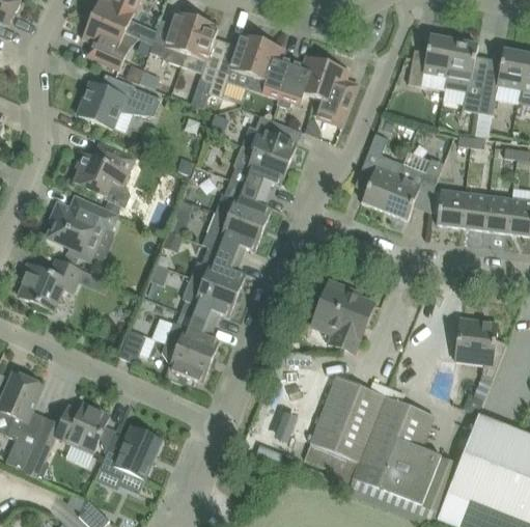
[(0,20),(8,24),(21,0),(0,0),(0,20)]
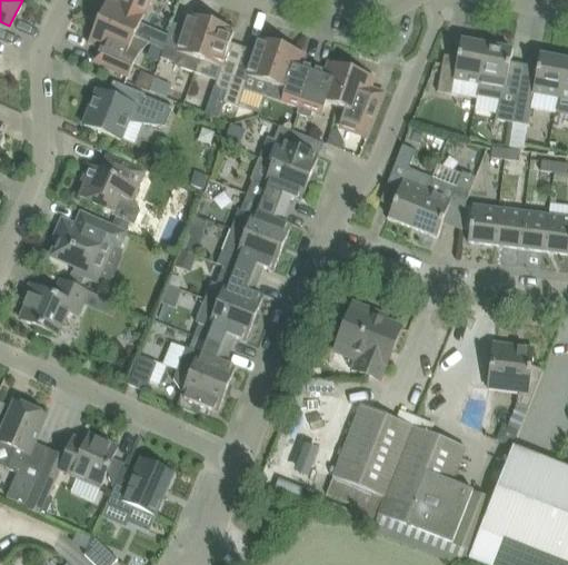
[(105,0),(98,18),(133,33),(147,40),(162,47),(165,41),(169,30),(141,18),(149,0),(120,0),(105,0)]
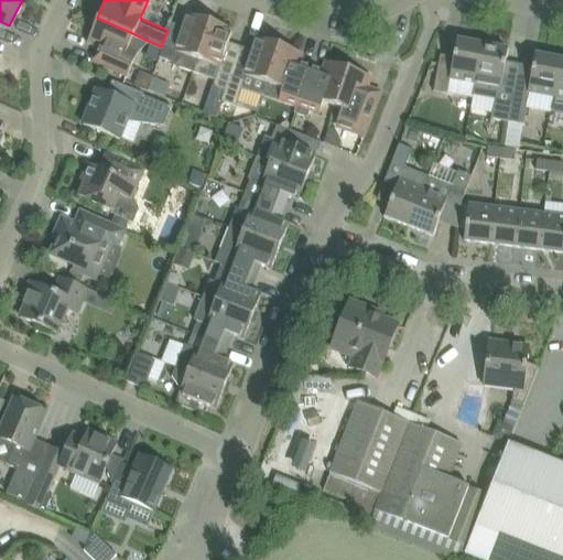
[(172,62),(192,68),(209,19),(186,11),(182,23),(171,20),(168,30),(163,41),(161,46),(159,54),(173,60),(172,62)]
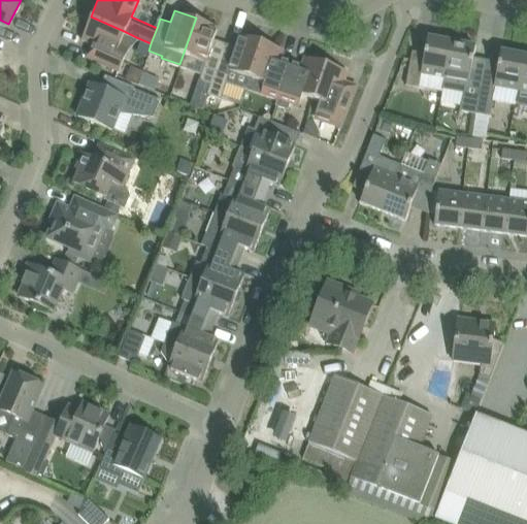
[(91,17),(81,37),(92,41),(86,55),(108,65),(119,69),(126,53),(117,45),(124,31),(91,17)]
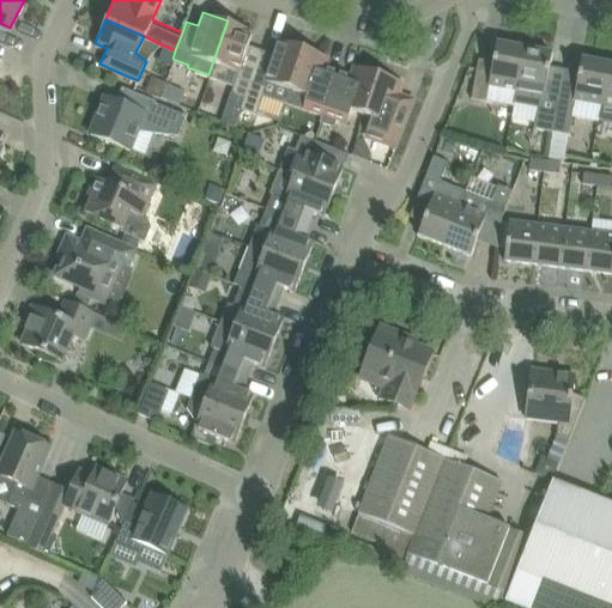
[(228,20),(208,74),(234,83),(231,87),(246,92),(250,77),(260,48),(248,43),(253,29),(228,20)]
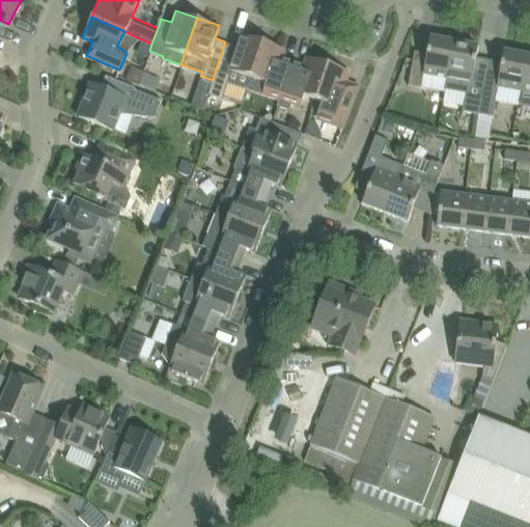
[(213,80),(208,92),(222,98),(227,80),(246,87),(250,75),(262,39),(241,32),(228,70),(217,66),(213,80)]
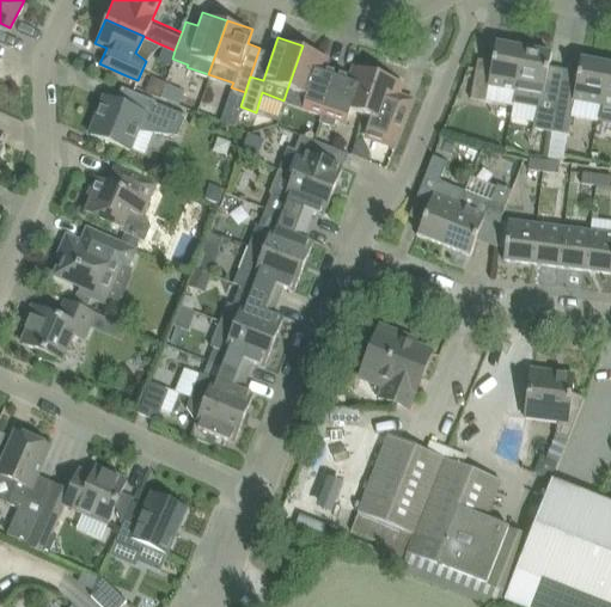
[(513,100),(515,87),(523,46),(495,41),(490,67),(476,65),(470,94),(512,103),(513,100)]
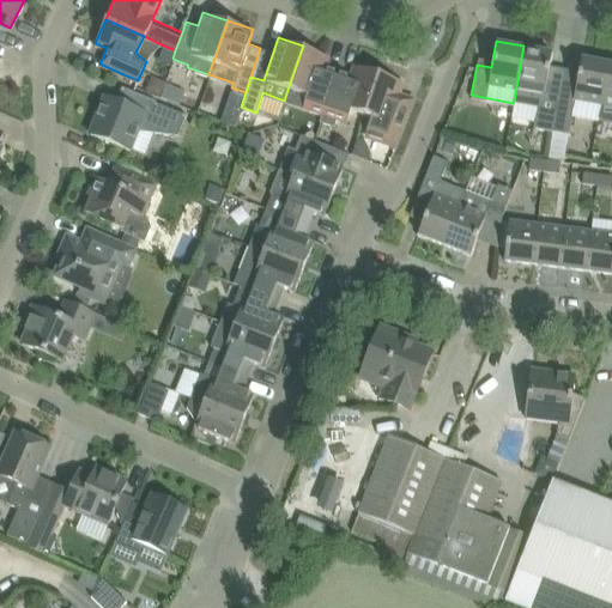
[(303,46),(289,86),(313,95),(308,108),(321,113),(337,72),(323,67),(328,54),(303,46)]
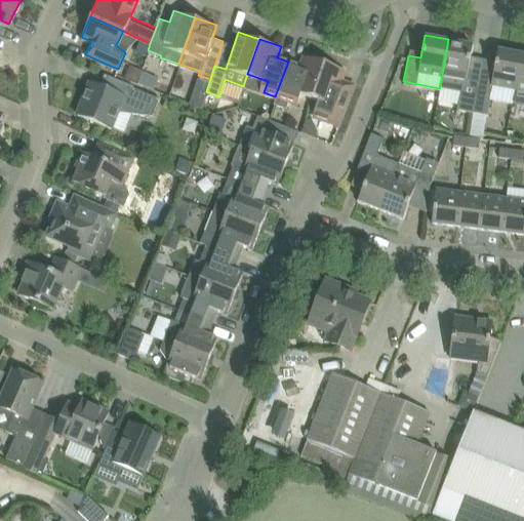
[(442,75),(440,86),(459,89),(456,108),(473,111),(476,95),(478,86),(479,78),(466,76),(473,44),(448,39),(442,75)]
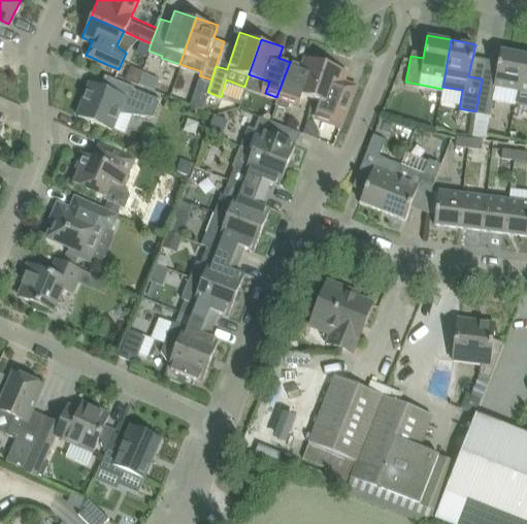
[(479,96),(475,111),(488,113),(494,84),(518,88),(524,53),(500,48),(494,82),(482,78),(481,87),(479,96)]
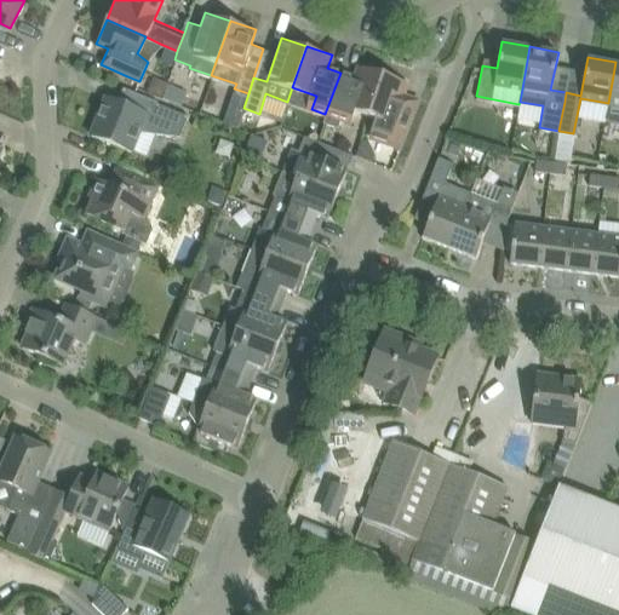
[(608,103),(606,118),(618,119),(618,62),(615,62),(608,103)]
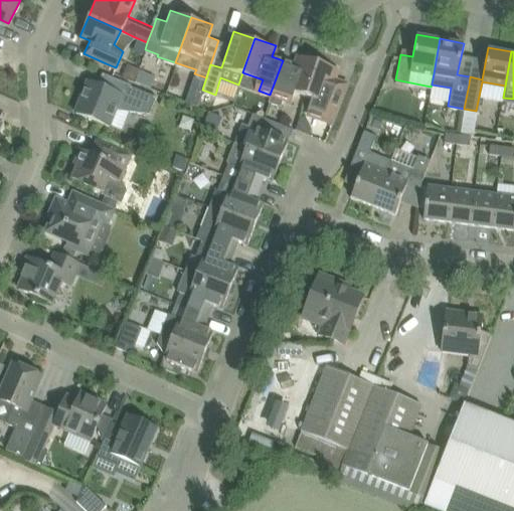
[(318,60),(297,53),(293,64),(283,60),(270,95),(268,100),(280,105),(283,98),(291,101),(294,91),(306,95),(318,60)]
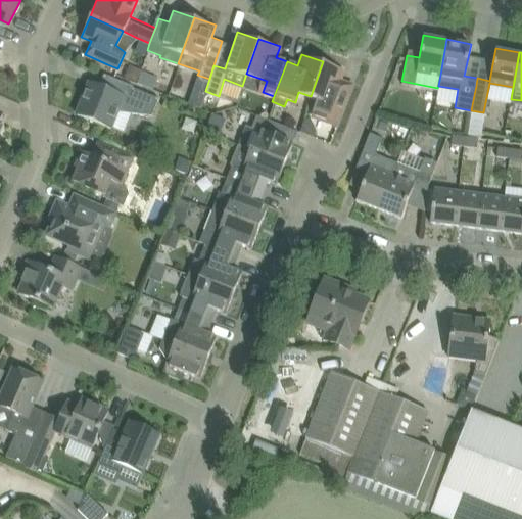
[(129,60),(124,73),(136,78),(141,65),(129,60)]
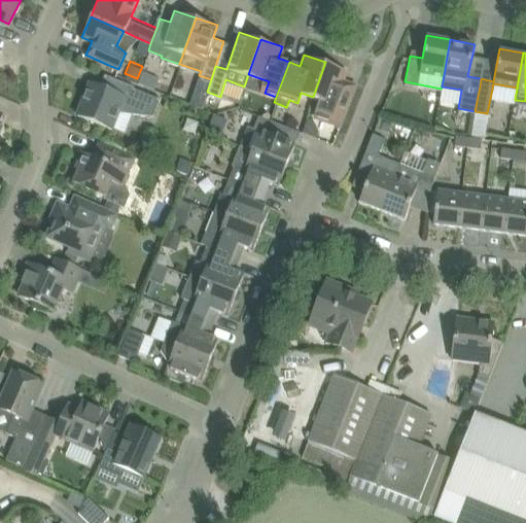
[(318,98),(312,115),(339,126),(341,120),(355,83),(343,79),(347,69),(325,62),(313,97),(318,98)]
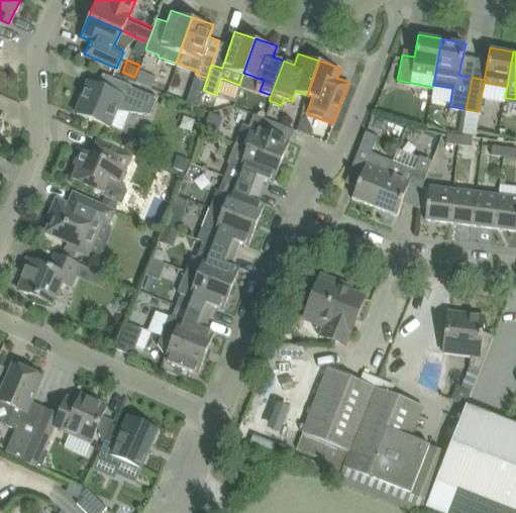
[(140,68),(135,80),(150,85),(155,74),(140,68)]
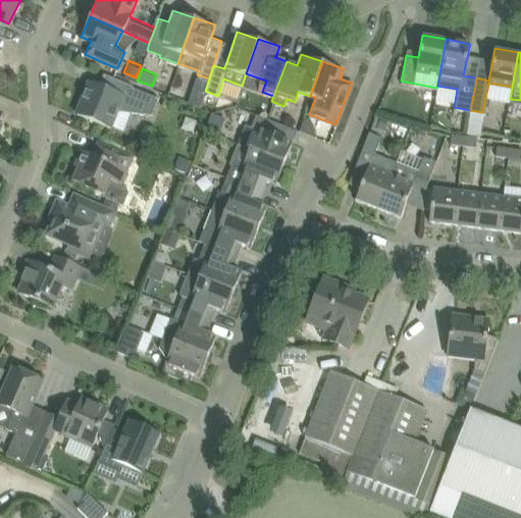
[(133,84),(122,80),(103,71),(98,84),(89,80),(82,99),(83,100),(77,111),(76,111),(76,112),(95,119),(110,125),(116,109),(151,113),(158,96),(132,86),(133,84)]
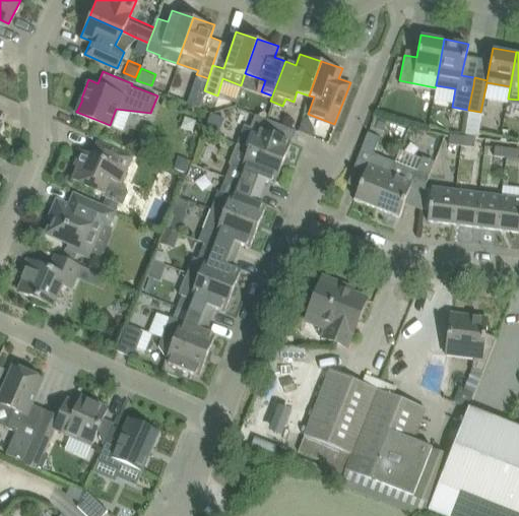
[(192,86),(187,99),(199,104),(204,90),(208,78),(196,74),(195,74),(192,86)]
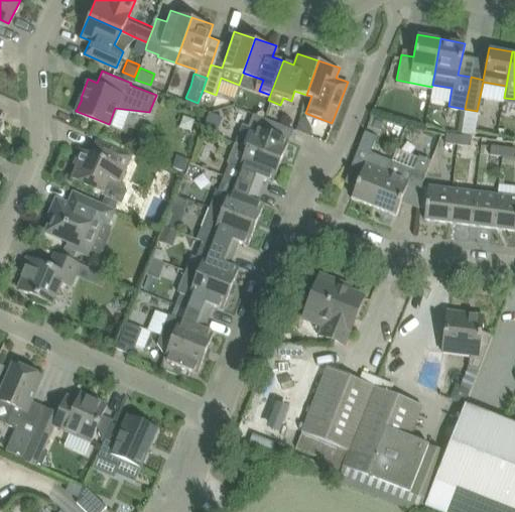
[(169,84),(167,93),(174,95),(177,87),(169,84)]
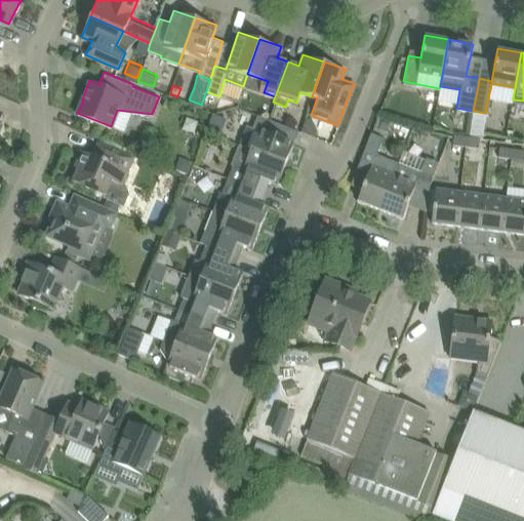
[(245,123),(238,144),(285,162),(293,141),(283,136),(288,125),(256,113),(251,125),(245,123)]
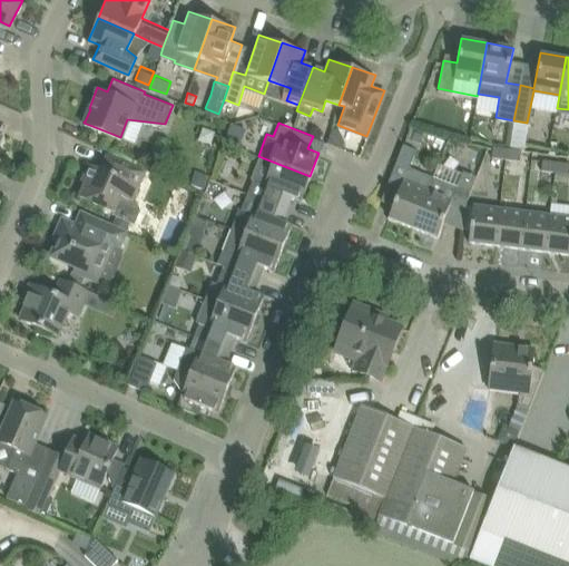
[(389,215),(412,224),(432,175),(409,166),(415,148),(402,143),(390,175),(402,181),(389,215)]
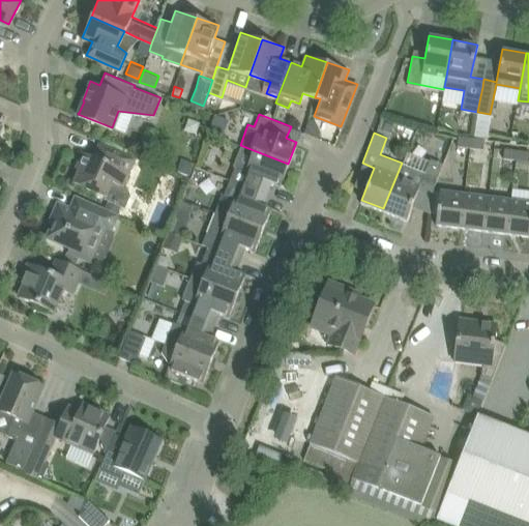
[(456,144),(469,146),(470,137),(457,135),(456,144)]
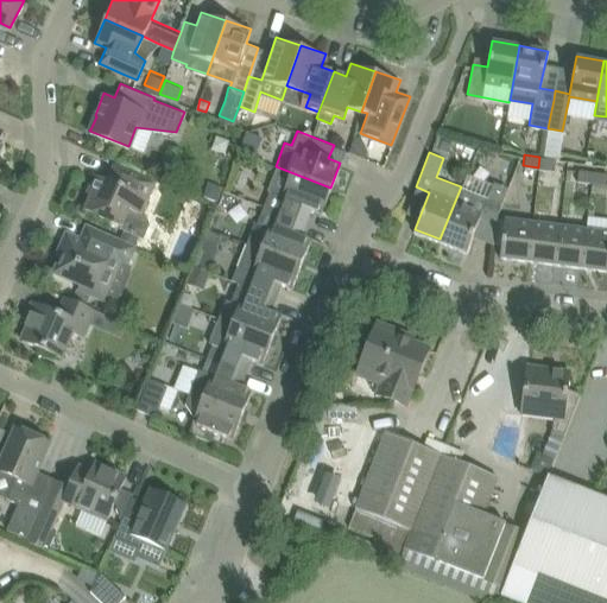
[(539,157),(538,167),(554,169),(555,158),(539,157)]
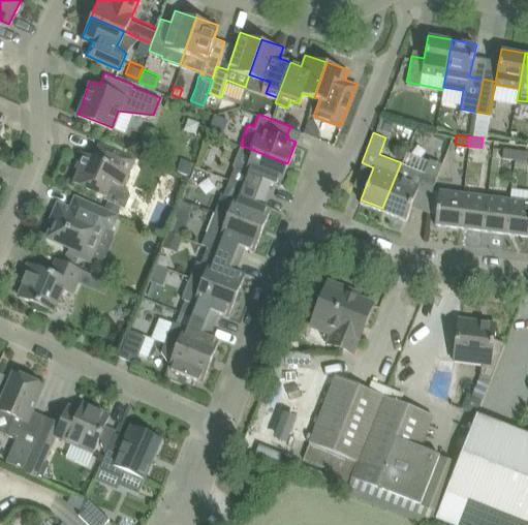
[(234,165),(228,178),(264,191),(269,180),(279,184),(287,163),(240,145),(231,164),(234,165)]
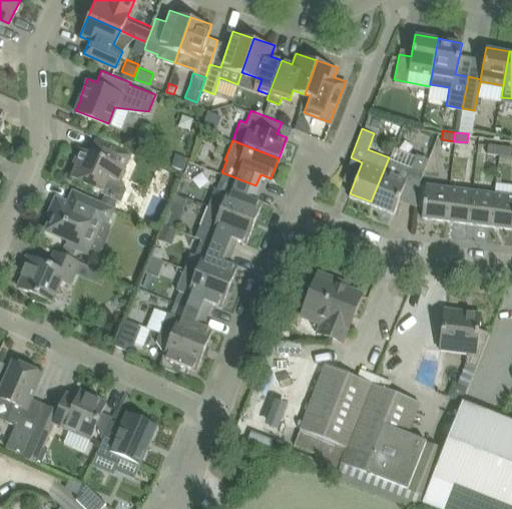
[(130,153),(103,141),(97,154),(79,145),(72,161),(76,162),(70,175),(120,197),(124,188),(124,185),(123,183),(120,180),(118,179),(130,153)]
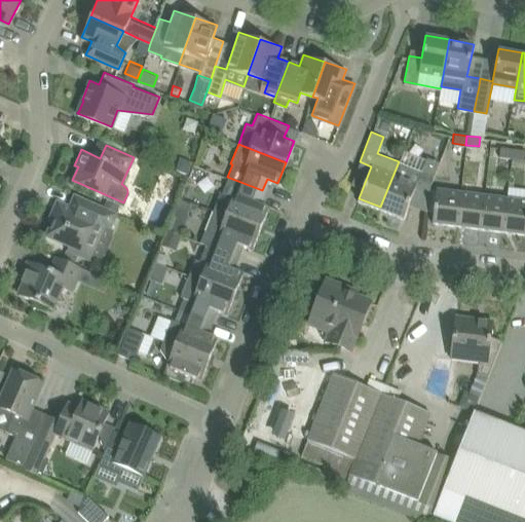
[(498,155),(512,157),(513,147),(499,146),(498,155)]
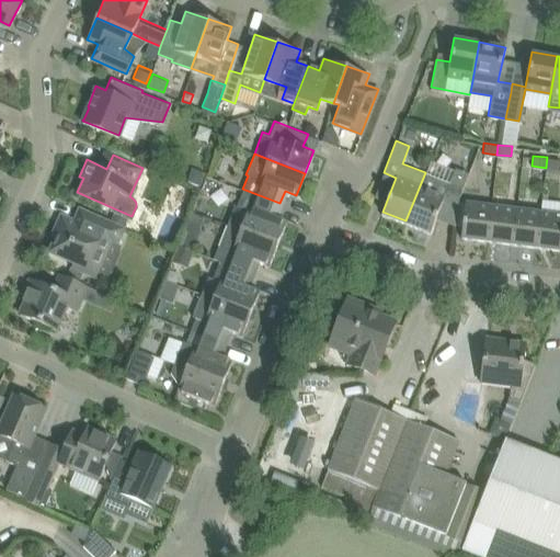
[(559,158),(547,157),(546,168),(559,169),(559,160),(559,158)]
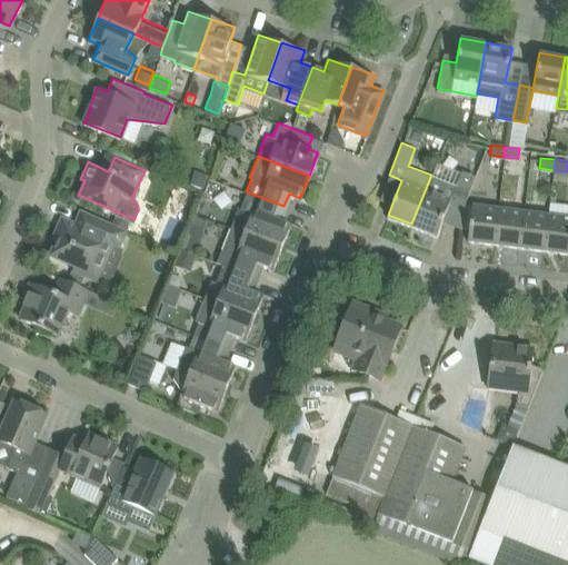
[(431,175),(411,224),(437,234),(452,192),(465,197),(475,174),(461,169),(456,185),(431,175)]
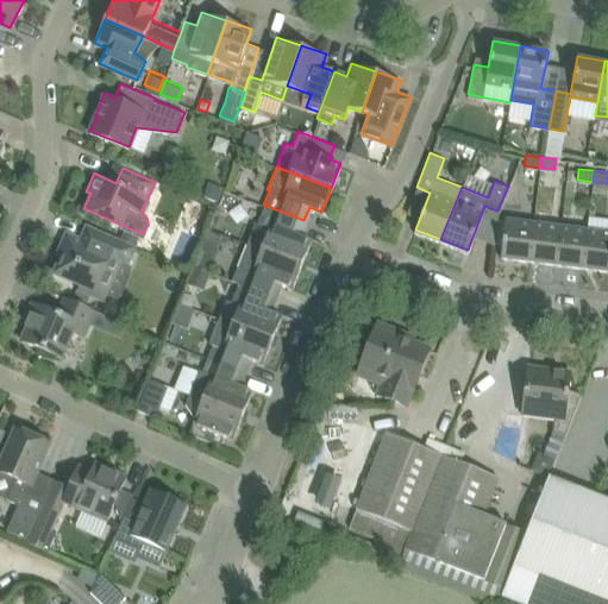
[(206,184),(204,194),(217,199),(221,186),(212,182),(206,184)]
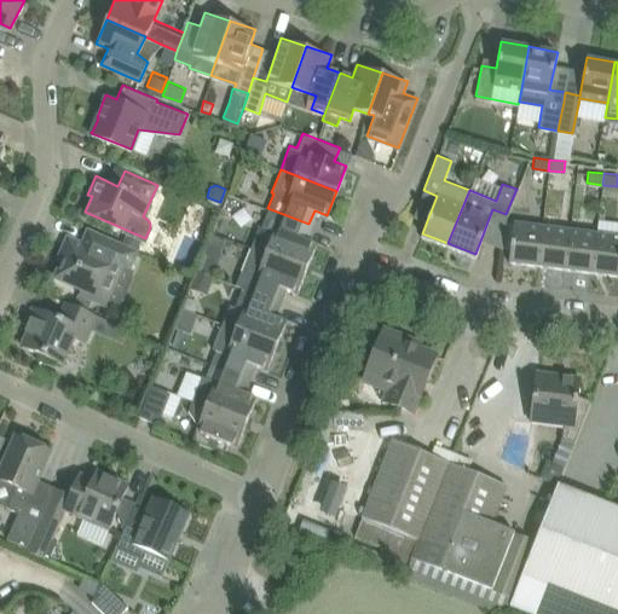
[(258,226),(250,245),(306,267),(316,243),(304,238),(309,224),(267,208),(260,227),(258,226)]
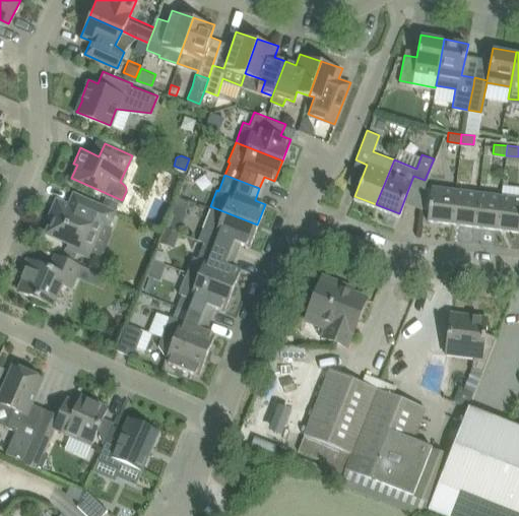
[(499,192),(518,193),(518,185),(499,183),(499,192)]
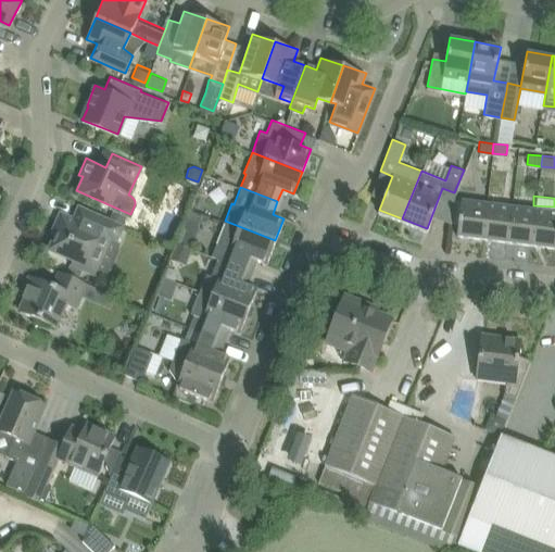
[(461,199),(456,234),(482,237),(487,202),(461,199)]
